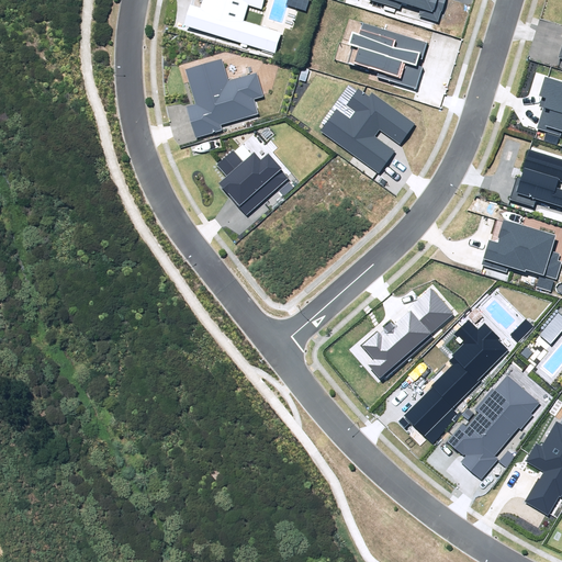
[(190,4),(183,25),(276,53),(281,33),(244,21),(249,6),(261,10),(265,0),(202,0),(201,8),(190,4)]
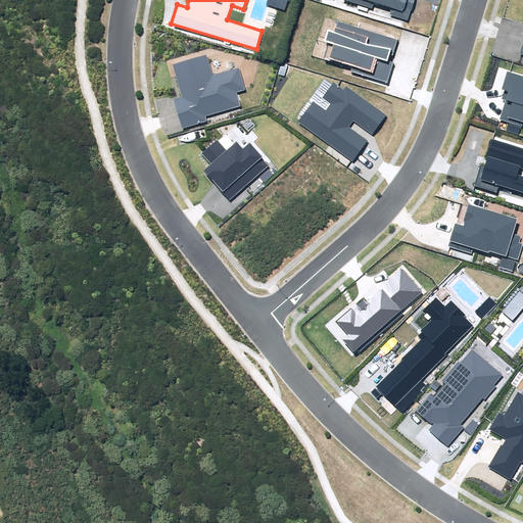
[(268,0),(267,5),(285,10),(287,0),(268,0)]
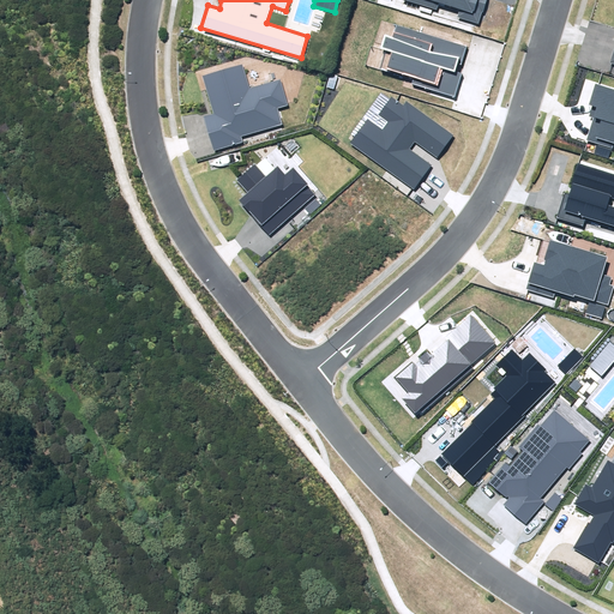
[(403,0),(437,10),(439,4),(459,10),(458,17),(480,23),(486,0),(403,0)]
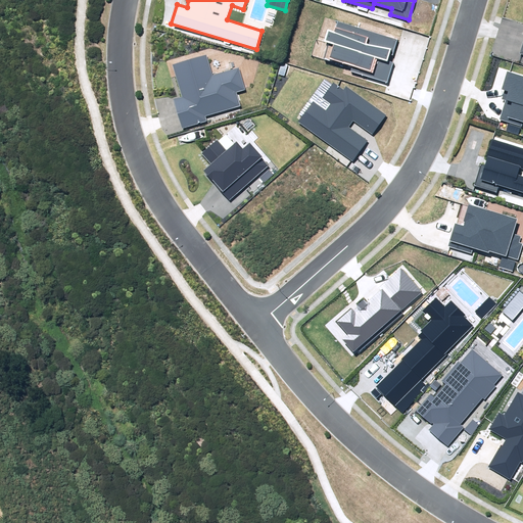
[(397,41),(337,21),(333,32),(327,30),(323,41),(334,45),(329,59),(352,66),(350,72),(387,83),(393,62),(387,60),(389,54),(393,56),(397,41)]
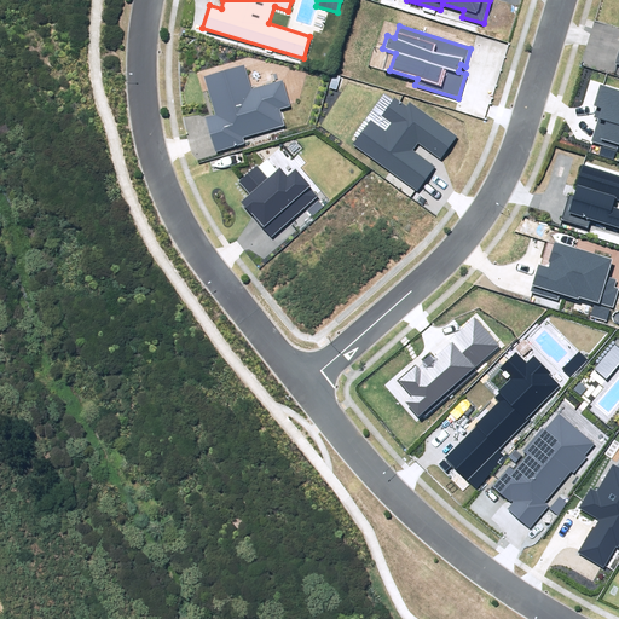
[(206,117),(217,152),(246,144),(243,138),(284,126),(281,110),(290,106),(283,80),(252,90),(244,64),(204,76),(215,115),(206,117)]
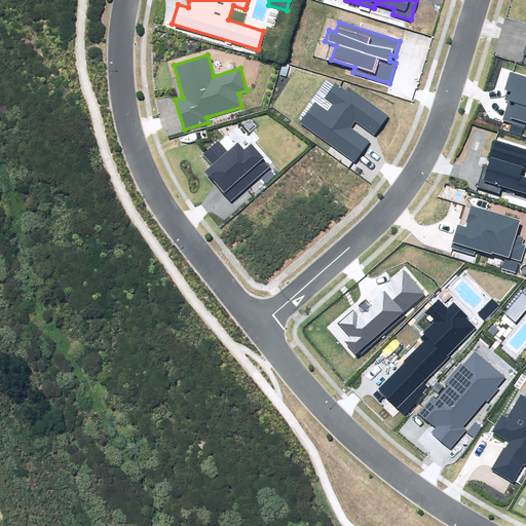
[(502,120),(525,127),(525,122),(525,76),(510,72),(504,89),(508,90),(504,100),(509,101),(502,120)]
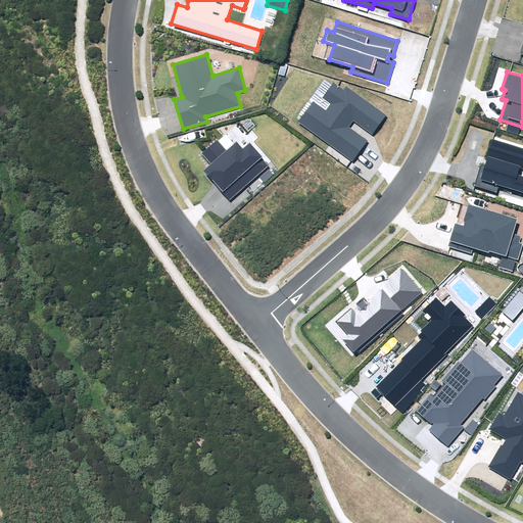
[(313,102),(298,123),(352,161),(368,141),(348,127),(353,121),(373,134),(386,115),(346,87),(343,90),(333,83),(322,98),(330,104),(326,110),(313,102)]
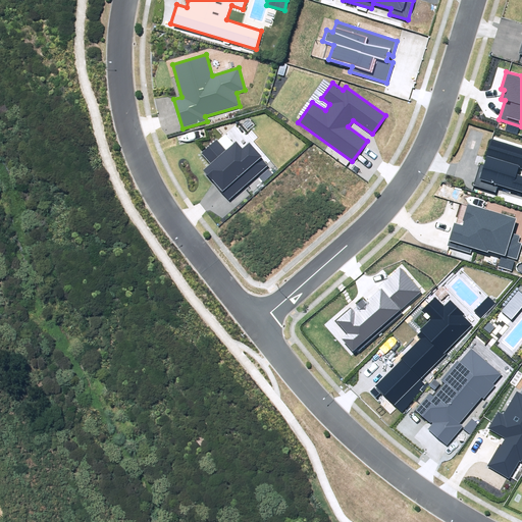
[(225,135),(217,141),(216,140),(201,153),(211,164),(203,170),(229,201),(268,166),(248,143),(242,149),(236,142),(233,144),(225,135)]
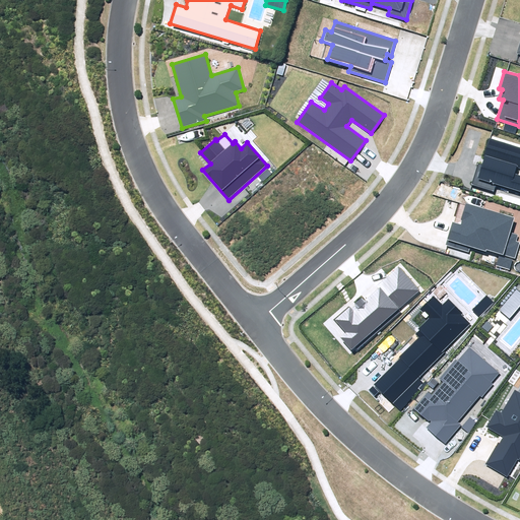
[(472,185),(494,192),(496,185),(519,192),(519,175),(515,174),(517,168),(519,168),(519,147),(490,139),(481,165),(478,164),(472,185)]
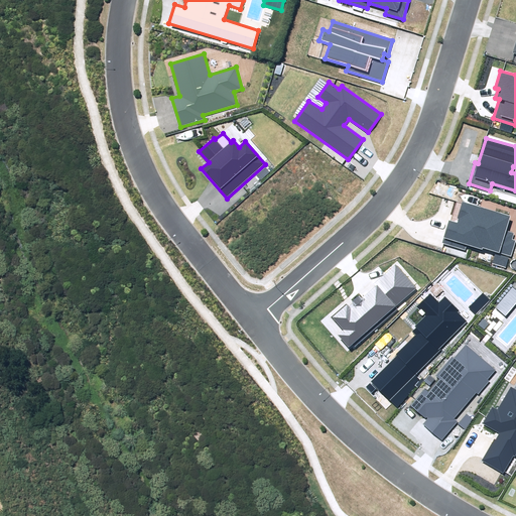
[(492,264),(506,268),(510,256),(511,256),(515,242),(515,240),(512,239),(514,234),(507,231),(511,219),(464,204),(458,223),(449,221),(442,244),(465,251),(467,245),(482,250),(483,247),(496,252),(492,264)]
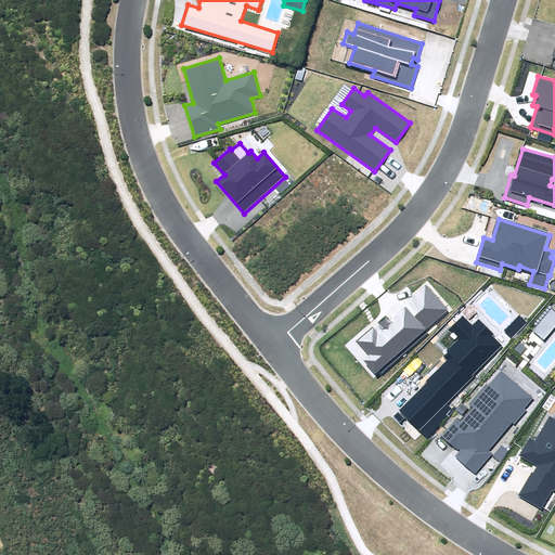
[(363,360),(375,373),(378,371),(382,374),(428,333),(425,330),(448,310),(425,285),(401,306),(404,308),(389,322),(386,319),(378,325),(382,328),(377,332),(373,326),(357,341),(369,355),(363,360)]
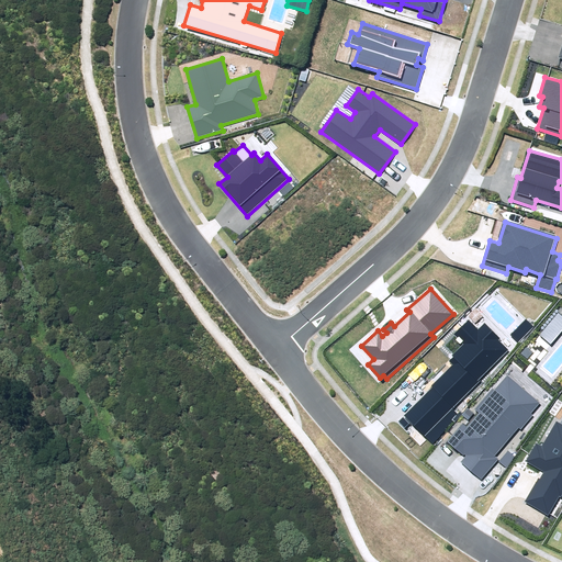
[(539,335),(550,345),(561,330),(561,316),(559,313),(539,335)]
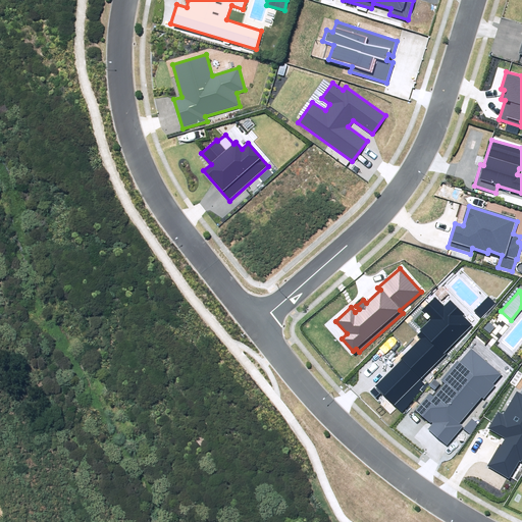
[(474,311),(481,318),(496,304),(488,297),(474,311)]
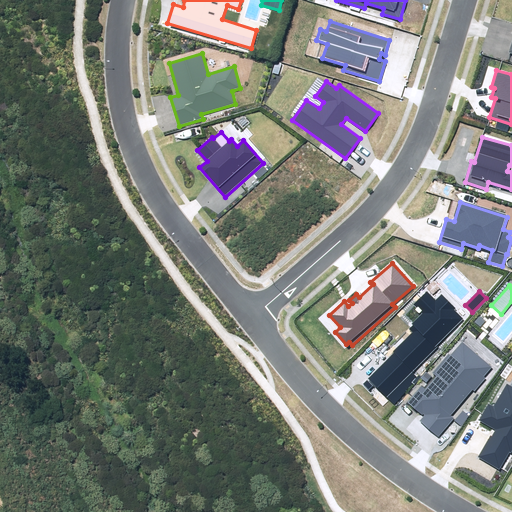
[(368,378),(393,404),(419,379),(413,372),(439,347),(437,345),(463,319),(454,310),(456,308),(442,294),(436,300),(428,292),(414,306),(416,308),(415,310),(419,313),(420,312),(422,313),(412,323),(413,325),(409,329),(413,332),(393,352),(394,353),(368,378)]
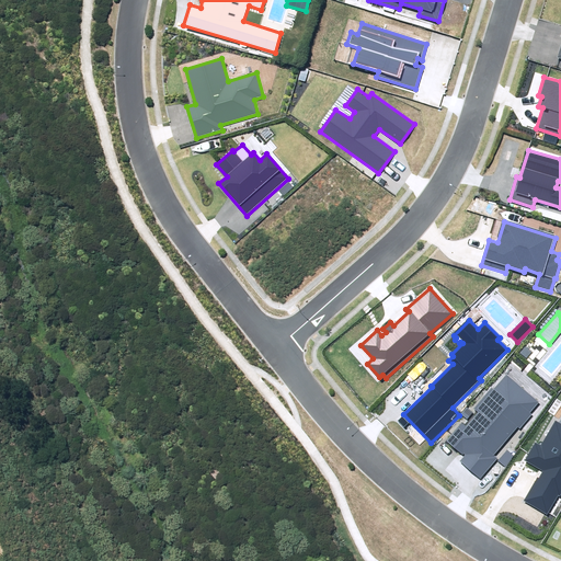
[(459,462),(480,479),(497,458),(494,456),(517,427),(519,428),(531,414),(530,413),(539,402),(506,375),(494,390),(492,388),(474,409),(478,412),(467,426),(461,422),(446,442),(462,455),(464,453),(466,455),(459,462)]
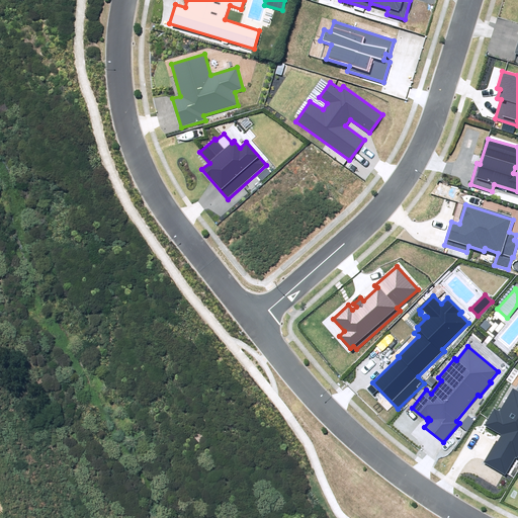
[(485,462),(505,475),(515,457),(517,458),(517,455),(517,391),(513,387),(499,412),(495,409),(485,425),(501,434),(485,462)]
